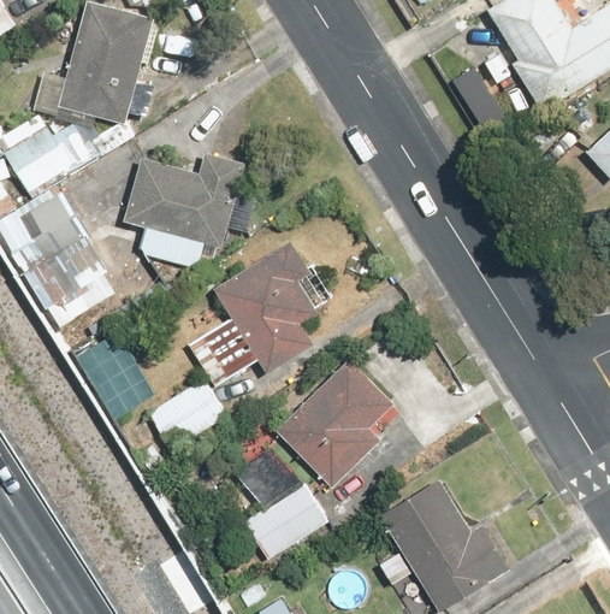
[(58,110),(128,125),(135,93),(124,90),(135,39),(146,41),(153,13),(93,0),(82,0),(65,77),(42,72),(34,108),(57,113),(58,110)]
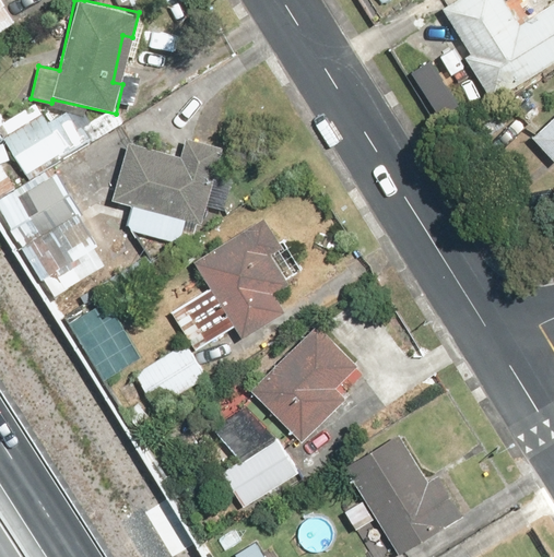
[(494,103),(553,60),(553,2),(523,25),(505,0),(456,0),(443,9),(472,52),(463,58),(494,103)]
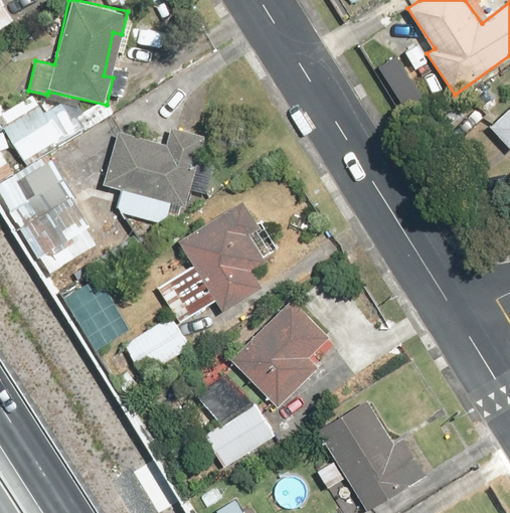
[(0,30),(13,21),(0,3),(0,30)]
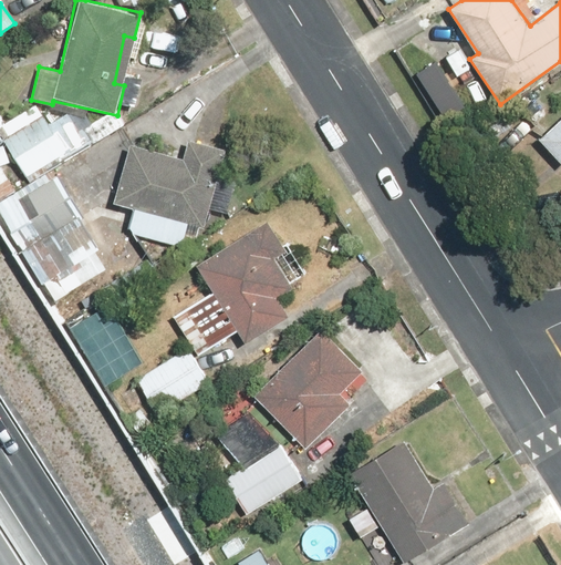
[(0,142),(31,186),(71,158),(33,105),(1,127),(0,125),(0,142)]
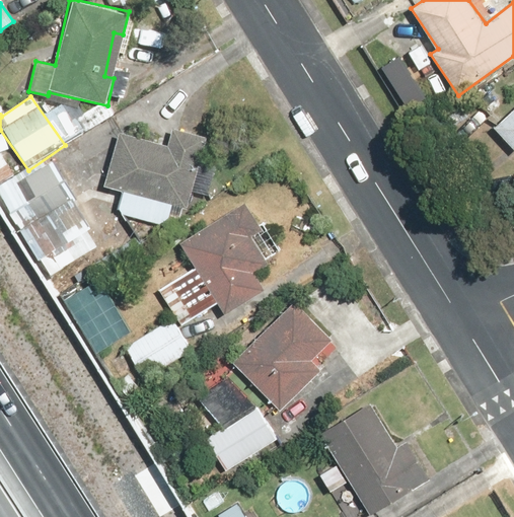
[(513,109),(495,128),(513,149),(513,109)]
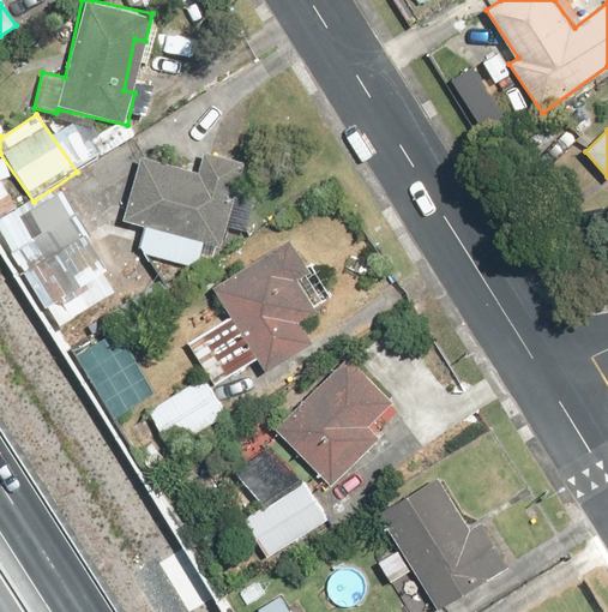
[(224,193),(230,171),(216,156),(204,154),(199,172),(139,157),(125,223),(143,228),(137,251),(199,265),(223,247),(233,196),(224,193)]
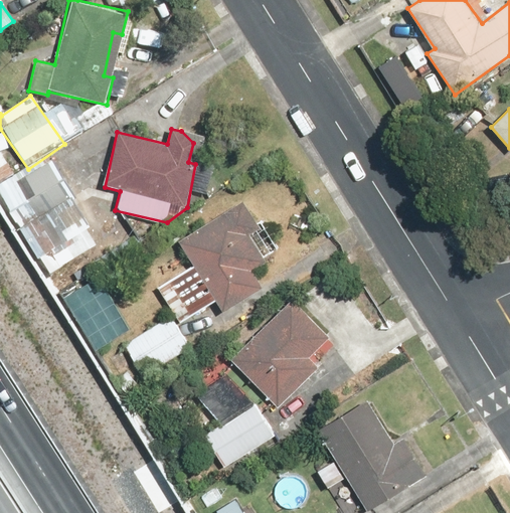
[(45,162),(22,177),(32,193),(23,199),(57,251),(90,229),(45,162)]
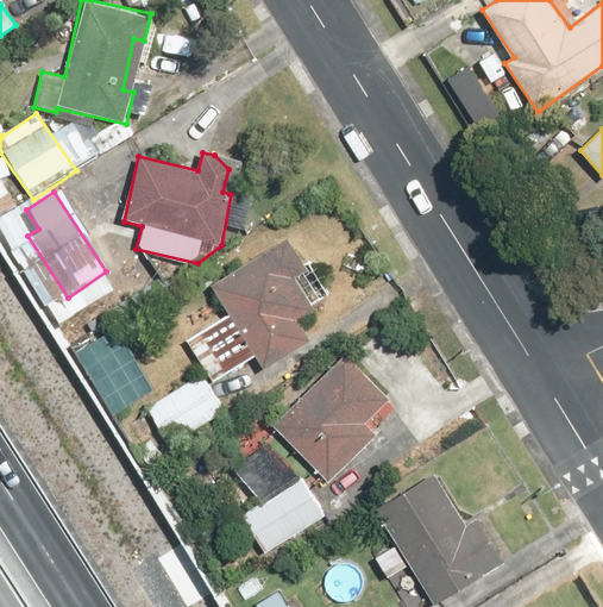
[(296,281),(308,274),(286,239),(214,285),(232,313),(186,342),(211,381),(257,352),(267,368),(327,331),(296,281)]
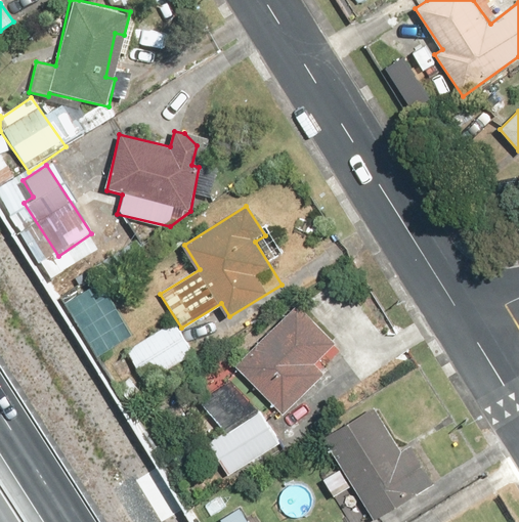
[(334,341),(296,305),(236,368),(284,412),(322,372),(319,370),(336,353),(330,346),(334,341)]
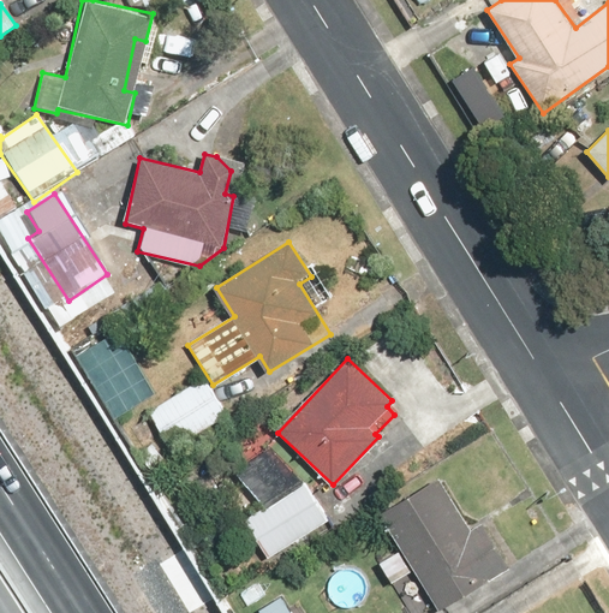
[(171,450),(225,412),(202,379),(148,416),(171,450)]
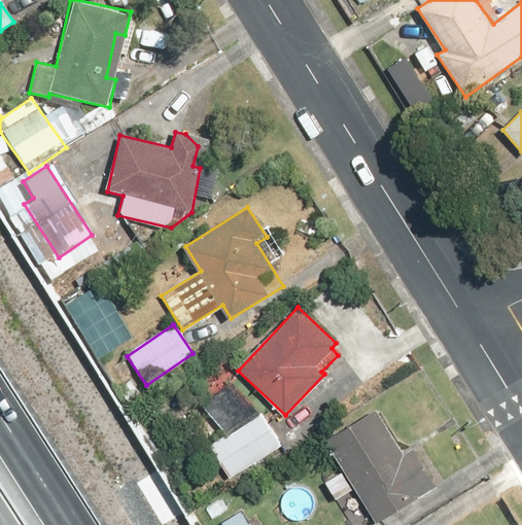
[(374,410),(325,441),(378,522),(437,483),(415,449),(404,456),(374,410)]
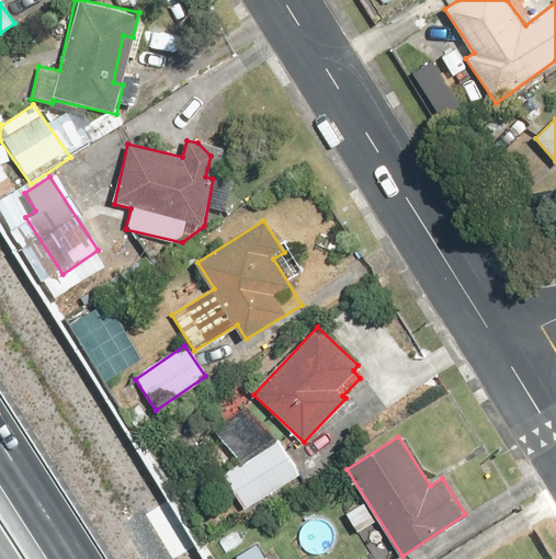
[(278,440),(223,475),(245,509),(299,475),(278,440)]
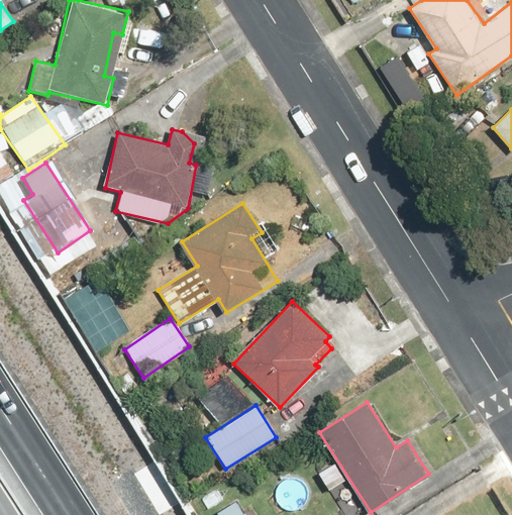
[(278,514),(259,480),(199,514),(278,514)]
